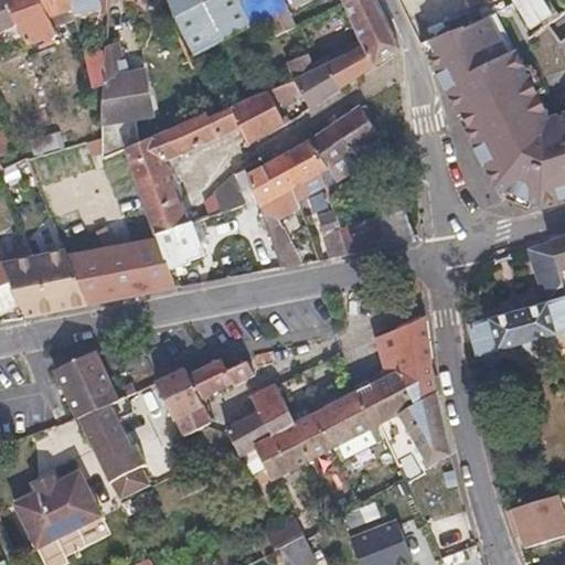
[(0,0),(0,33),(11,29),(18,25),(10,12),(12,10),(7,0),(0,0)]
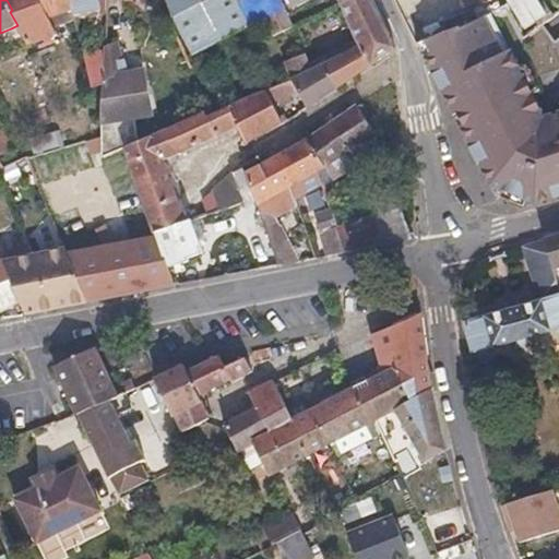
[(18,25),(27,45),(56,35),(49,18),(73,11),(69,0),(7,0),(12,10),(10,12),(18,25)]
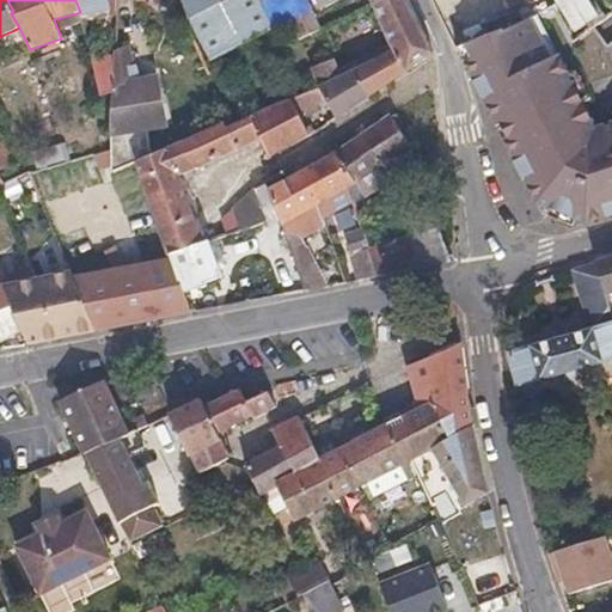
[(75,0),(80,12),(83,17),(110,11),(108,0),(75,0)]
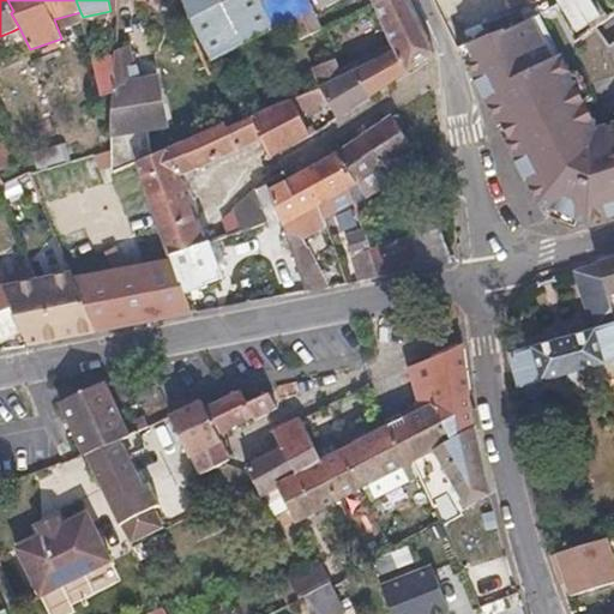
[(180,0),(188,18),(223,1),(222,0),(180,0)]
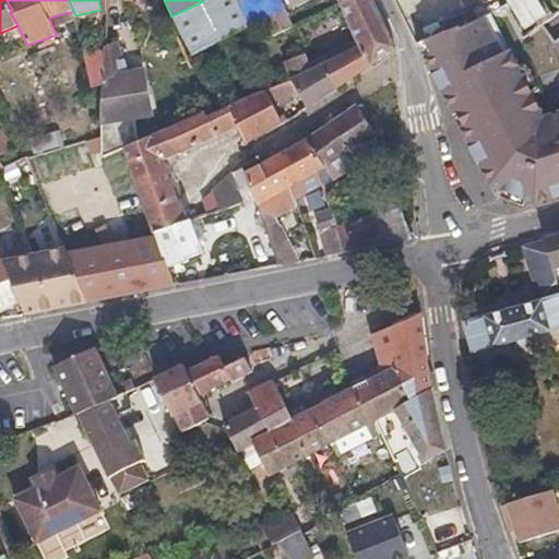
[(249,25),(236,0),(205,0),(203,1),(171,16),(175,24),(190,55),(249,25)]
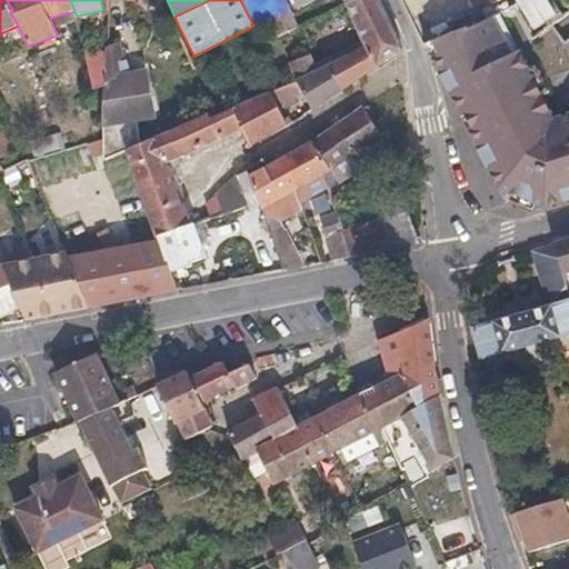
[(263,3),(270,0),(240,0),(253,26),(270,17),(263,3)]
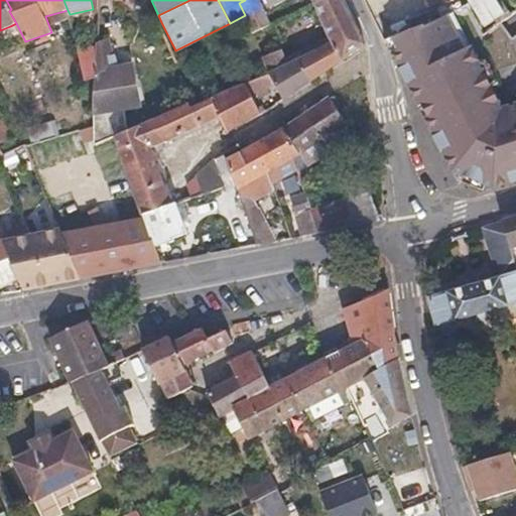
[(245,0),(239,3),(245,15),(252,31),(270,23),(257,0),(245,0)]
